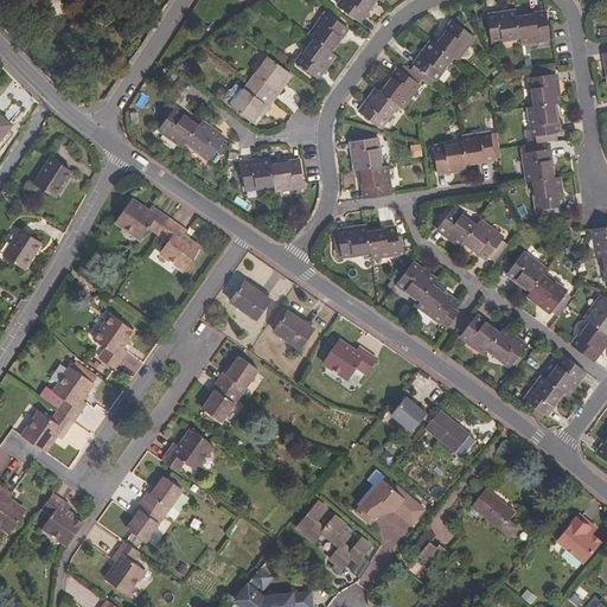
[(342,0),(338,6),(359,21),(375,0),(342,0)]
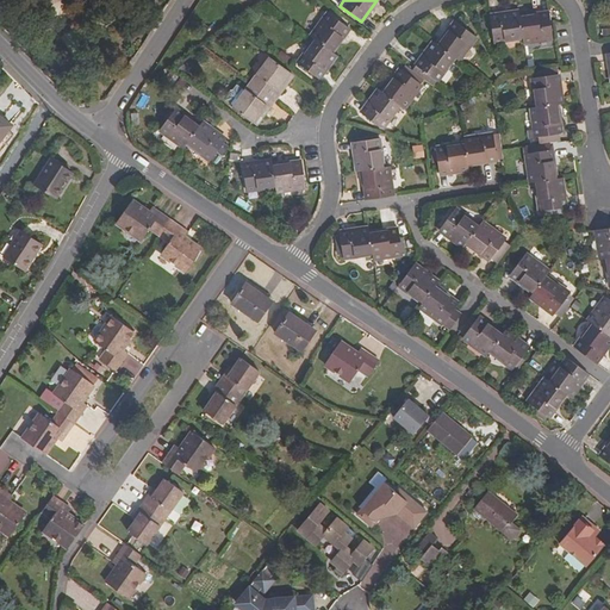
[(520,16),(518,12),(490,16),(493,42),(523,38),(520,16)]
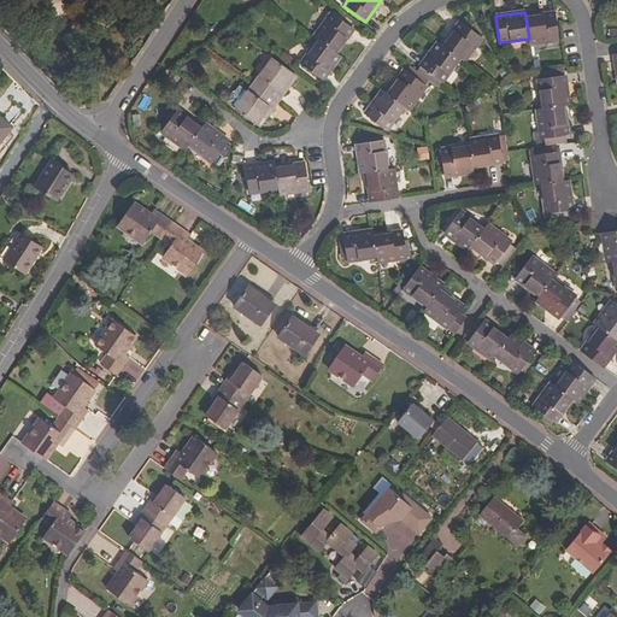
[(554,12),(526,16),(529,39),(529,43),(559,40),(554,12)]
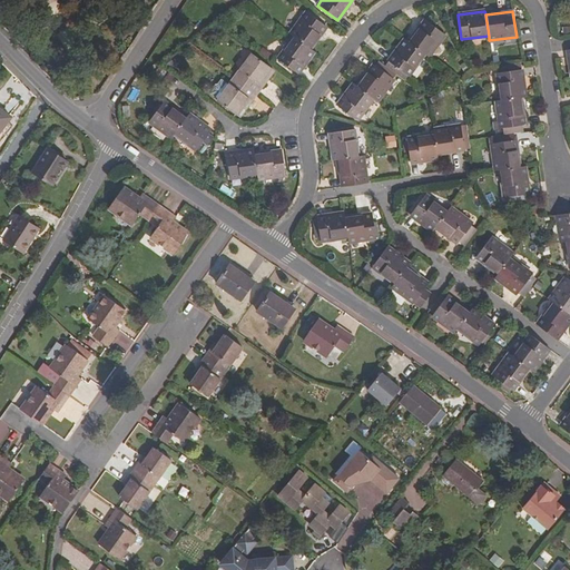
[(306,12),(290,35),(294,38),(310,49),(326,27),(306,12)]
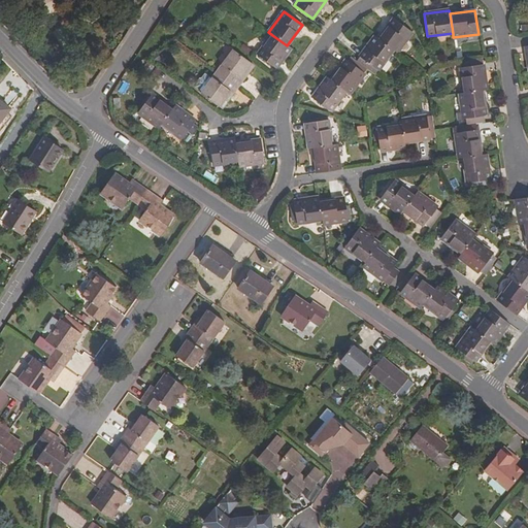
[(378,39),(393,50),(396,52),(411,32),(393,19),(378,39)]
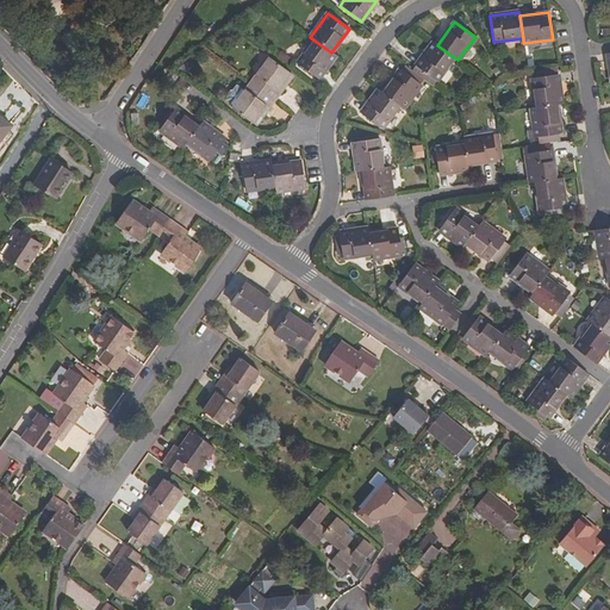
[(331,53),(315,41),(297,63),(318,80),(336,56),(331,53)]
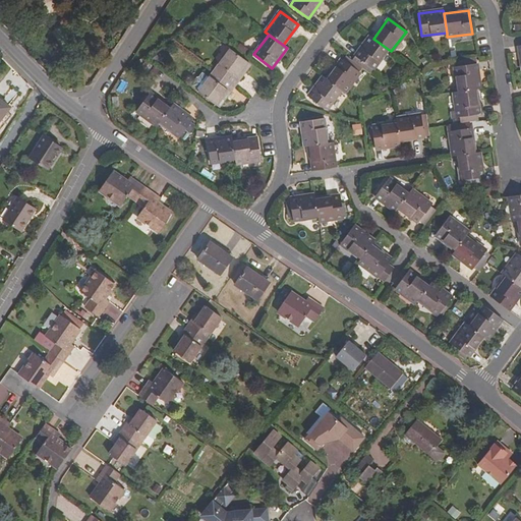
[(369,36),(351,60),(362,68),(369,73),(388,49),(373,39),(369,36)]
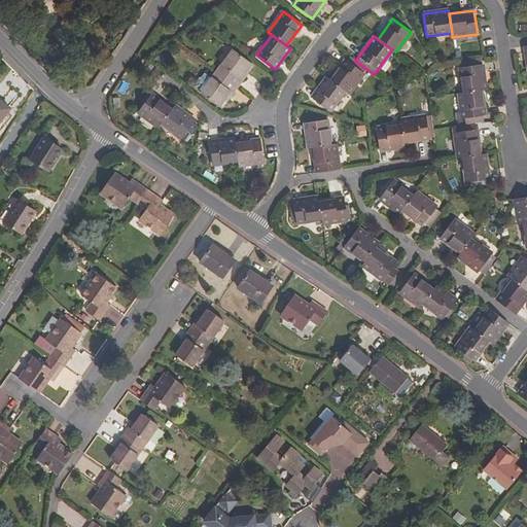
[(218,73),(237,86),(252,65),(234,50),(218,73)]
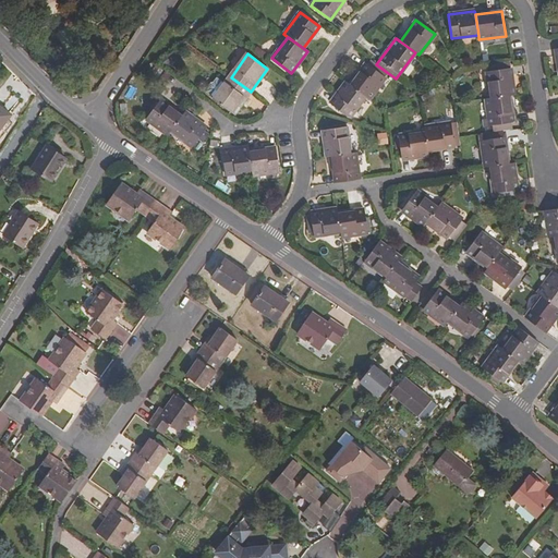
[(370,59),(366,63),(385,77),(388,73),(376,64),(370,59)]
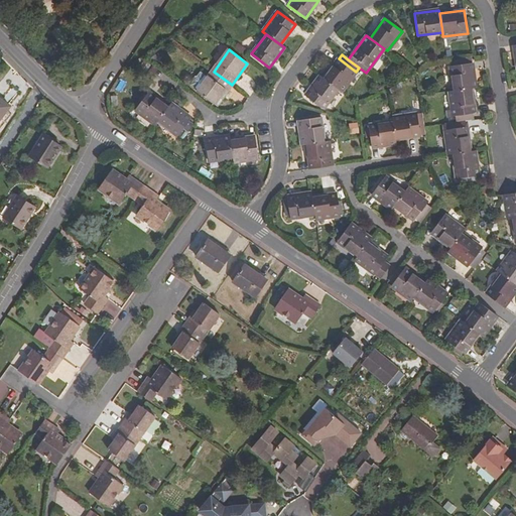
[(449,60),(454,91),(472,89),(476,88),(472,63),(471,63),(470,57),(449,60)]
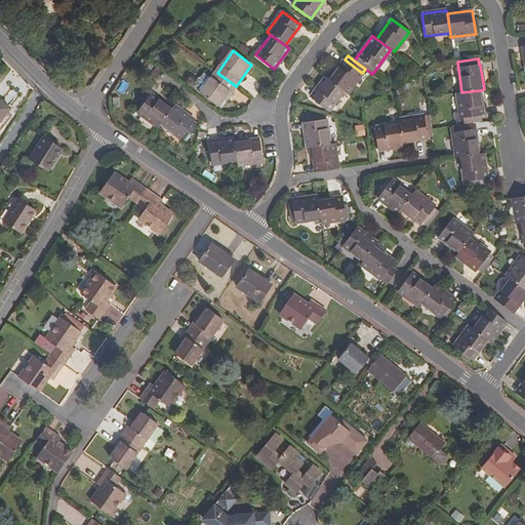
[(362,73),(345,59),(329,80),(344,90),(348,93),(362,73)]
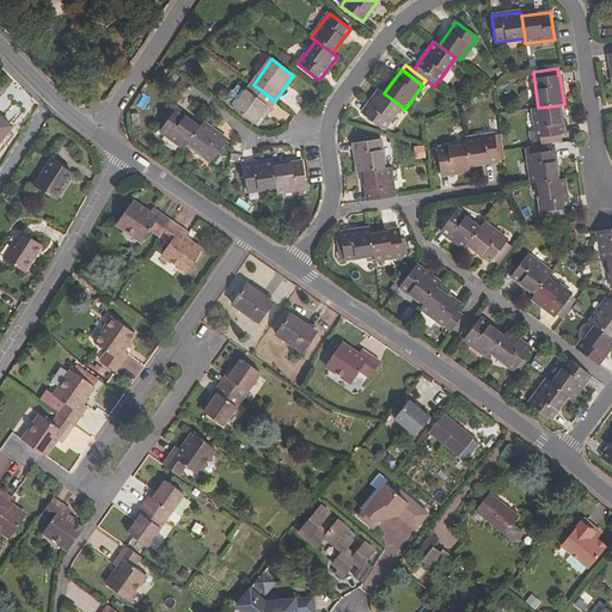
[(256,126),(275,101),(254,85),(246,93),(236,108),(234,110),(256,126)]
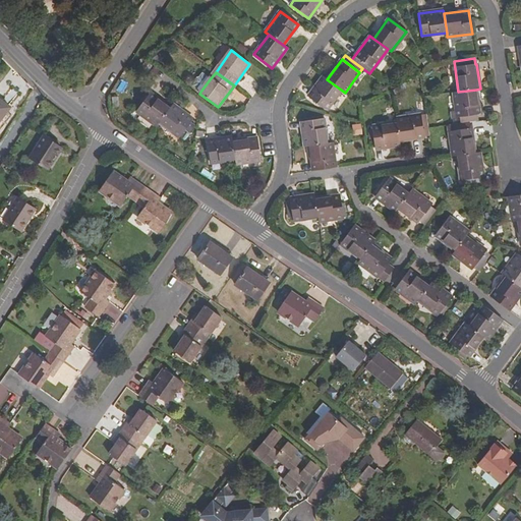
[(200,92),(210,79),(204,74),(200,79),(198,78),(197,80),(197,82),(194,88),(200,92)]
